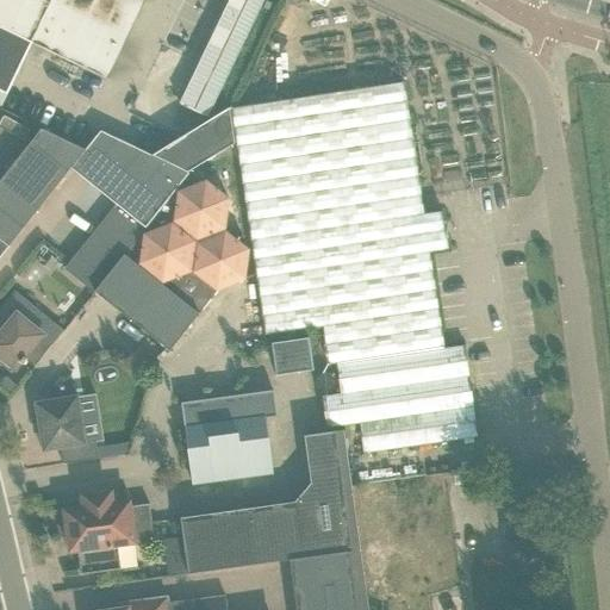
[(0,0),(0,105),(1,106),(31,44),(48,51),(104,79),(105,78),(104,78),(125,33),(125,35),(126,33),(126,32),(141,0),(0,0)]
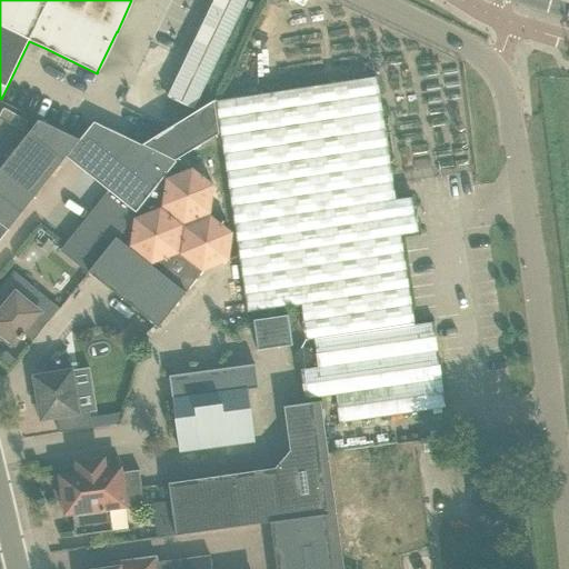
[(213,0),(167,96),(193,109),(246,0),(213,0)]
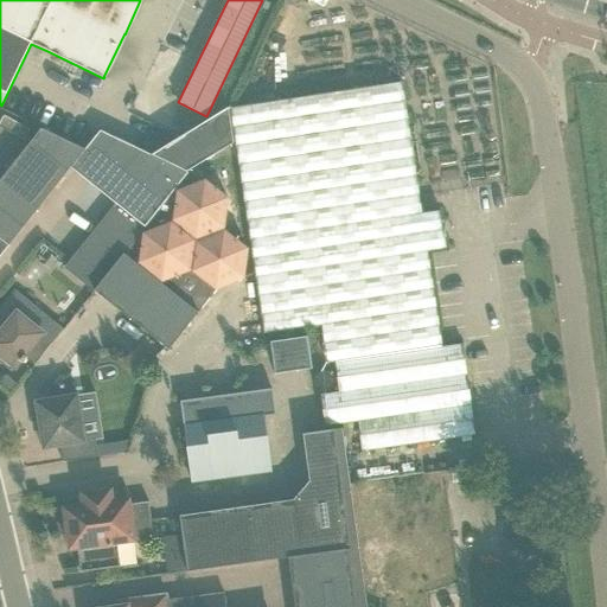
[(230,108),(229,109),(234,142),(236,142),(264,333),(321,325),(326,363),(334,362),(339,393),(320,395),(325,426),(357,421),(362,452),(474,435),(462,344),(441,347),(427,251),(446,249),(440,210),(421,212),(401,81),(230,108)]
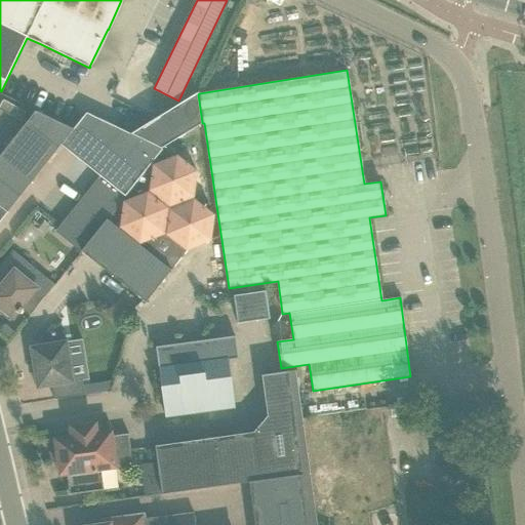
[(202,123),(198,94),(152,121),(132,134),(161,149),(202,123)]
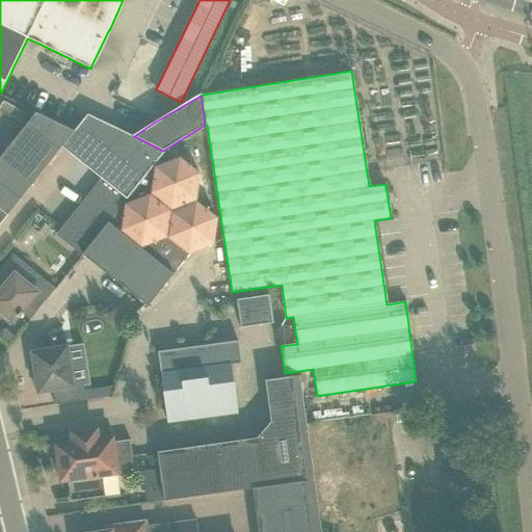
[(35,112),(0,157),(0,209),(7,215),(61,148),(74,131),(35,112)]
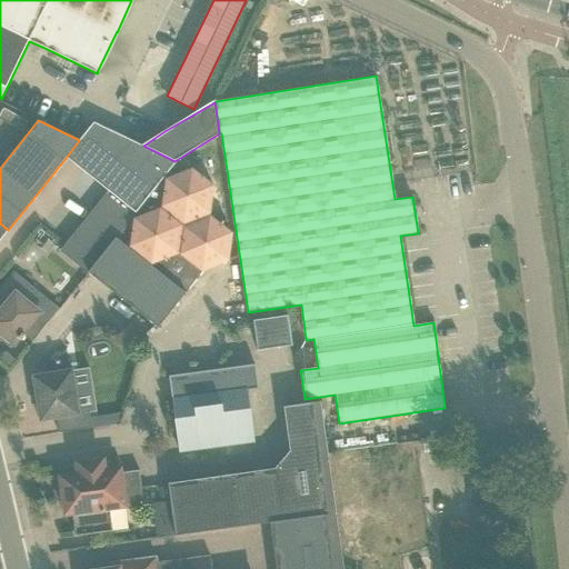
[(165,177),(176,162),(175,161),(143,146),(93,122),(79,140),(66,158),(108,190),(60,251),(88,272),(116,238),(136,212),(165,177)]
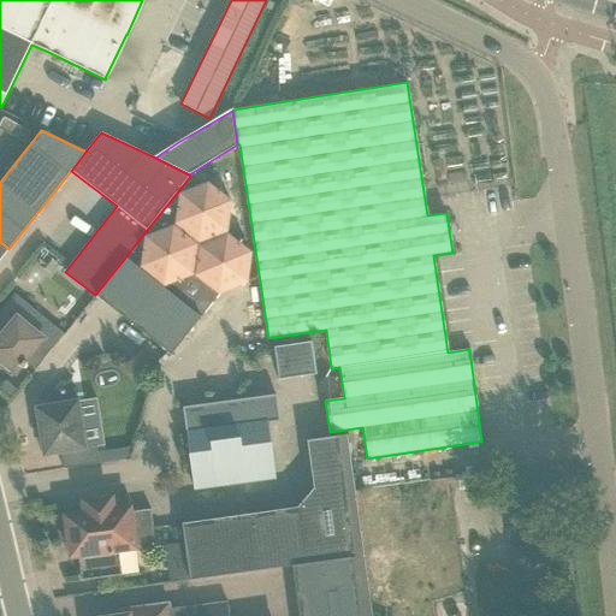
[(147,230),(125,258),(200,317),(219,294),(247,282),(250,253),(225,234),(231,202),(207,183),(181,194),(178,191),(147,230)]
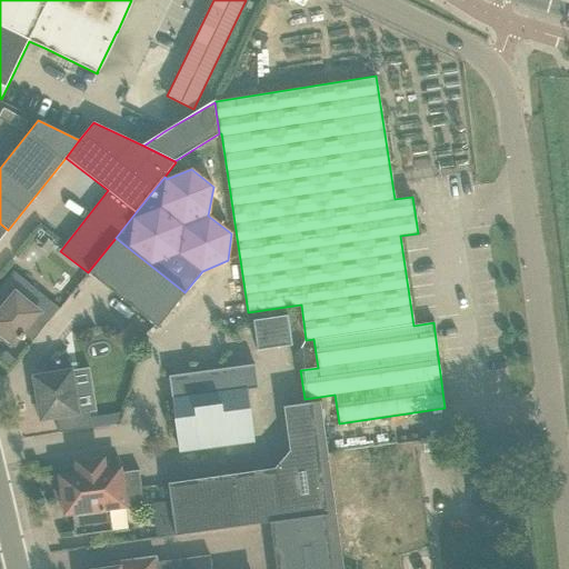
[(42,236),(36,245),(46,253),(53,245),(42,236)]
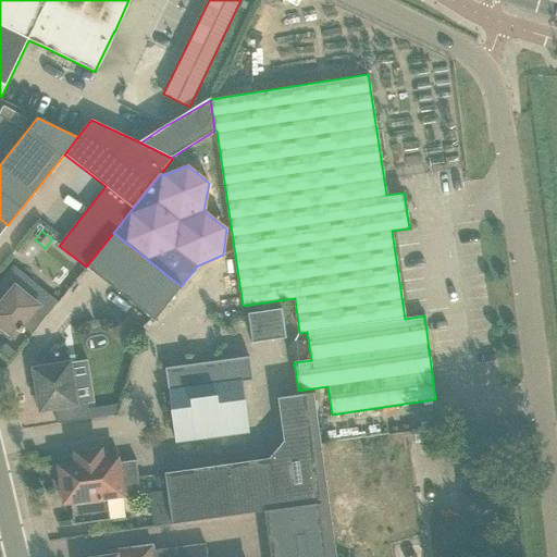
[(181,286),(113,233),(86,267),(155,321),(181,286)]
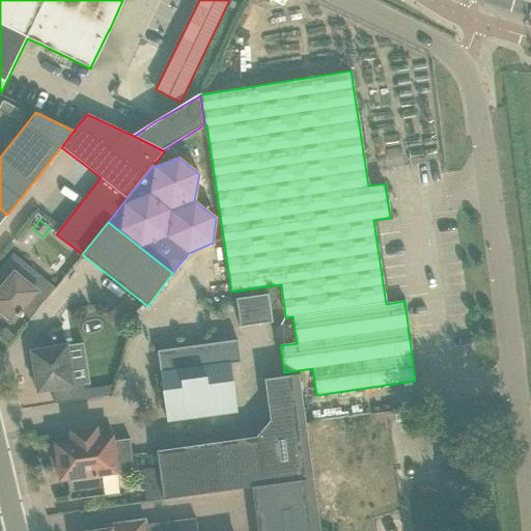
[(0,284),(3,287),(0,290),(0,314),(8,322),(10,318),(14,320),(18,316),(19,317),(23,313),(30,318),(54,289),(12,255),(0,271),(0,284)]
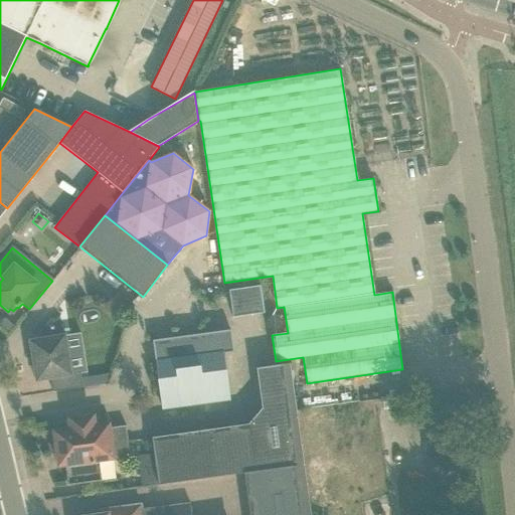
[(234,317),(265,312),(260,285),(229,290),(234,317)]
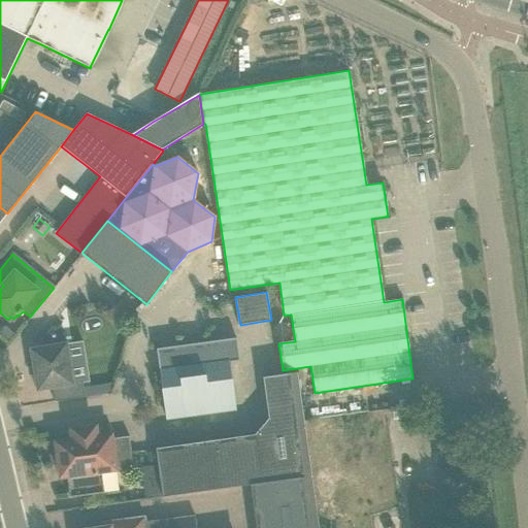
[(4,326),(0,330),(0,334),(8,341),(14,334),(4,326)]
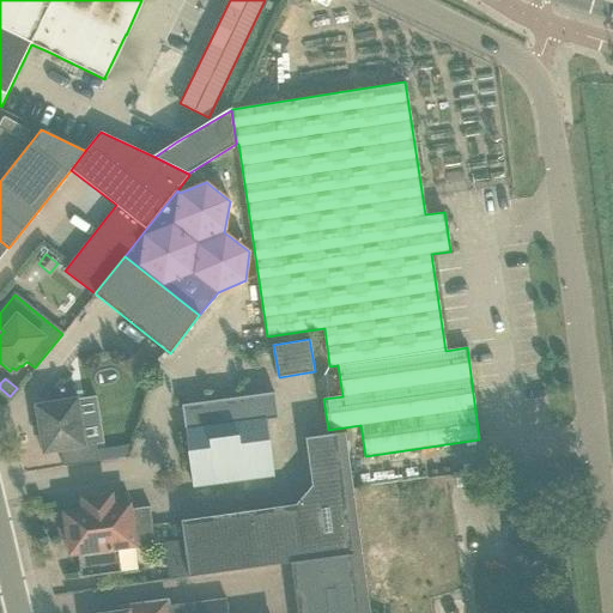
[(50,404),(36,406),(41,435),(43,448),(43,453),(60,450),(62,467),(98,461),(128,456),(131,444),(97,449),(96,444),(103,443),(96,396),(77,400),(74,386),(48,390),(50,404)]
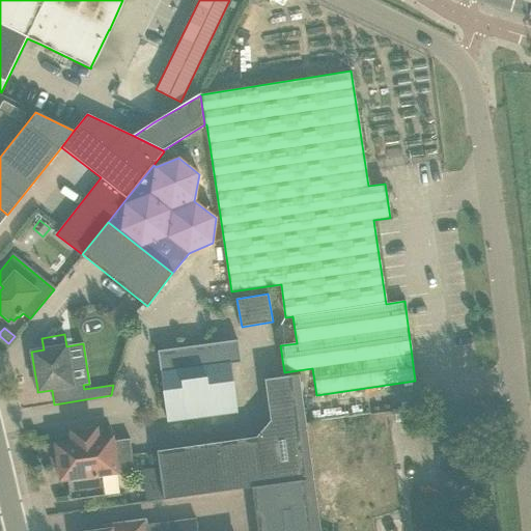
[(158,352),(167,421),(236,412),(230,364),(241,363),(238,340),(158,352)]
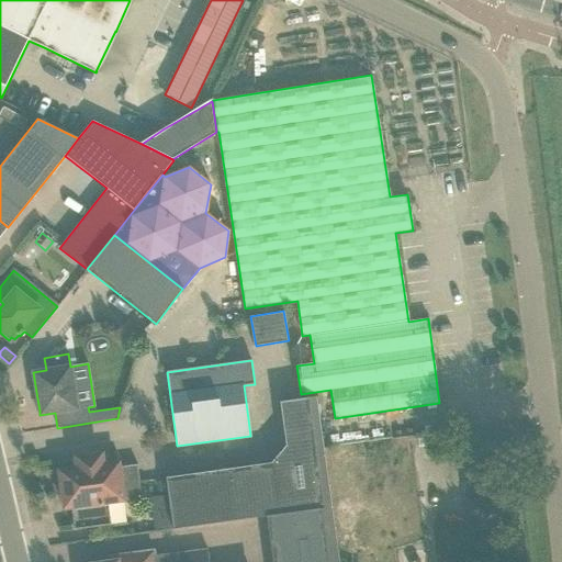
[(285,446),(322,440),(316,397),(279,402),(285,446)]
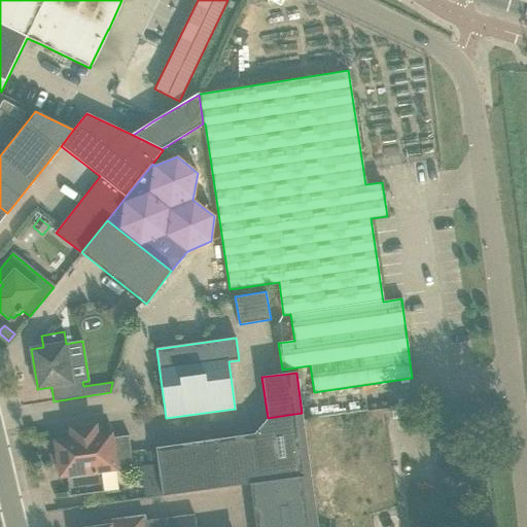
[(268,418),(253,433),(260,483),(311,476),(302,413),(268,418)]
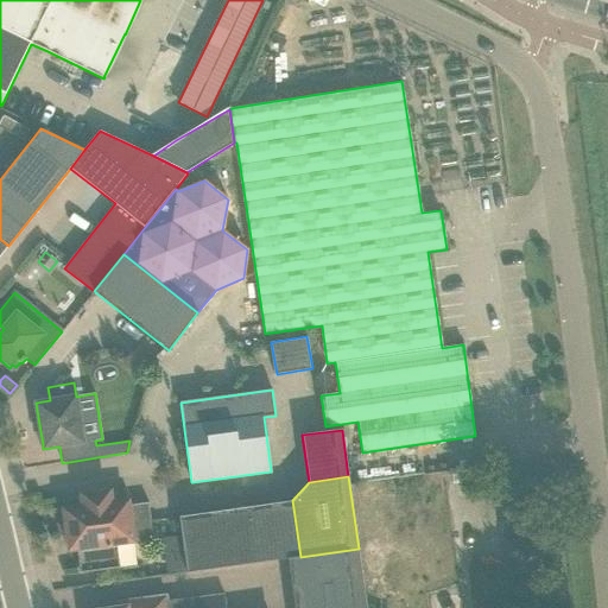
[(64,510),(68,534),(121,529),(122,536),(132,534),(128,505),(128,501),(114,504),(112,488),(78,493),(81,507),(64,510)]
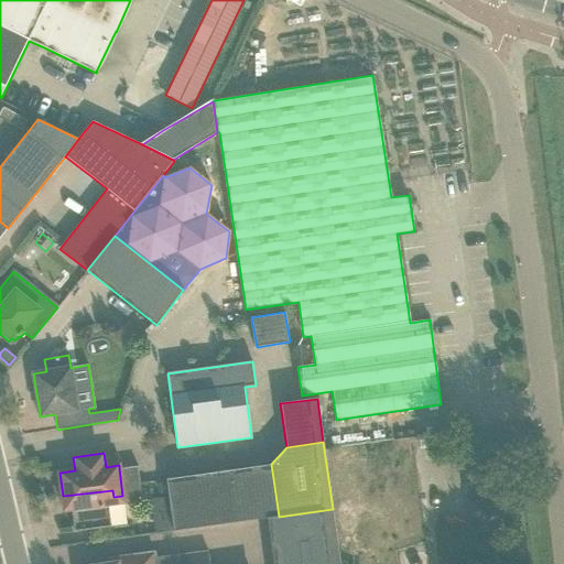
[(279,517),(271,464),(237,469),(243,521),(267,518),(279,517)]
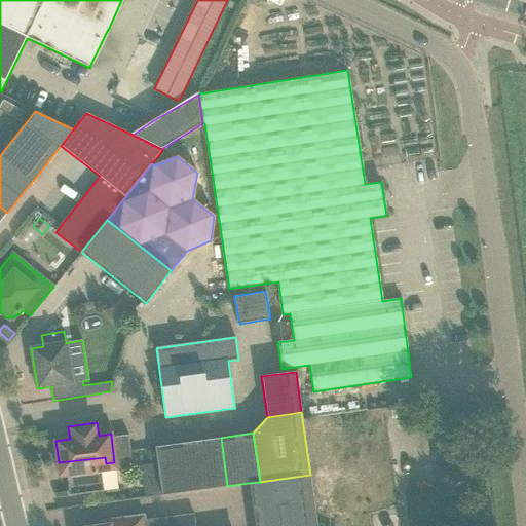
[(106,463),(105,457),(59,462),(61,476),(66,475),(69,496),(104,491),(101,471),(115,468),(115,466),(133,464),(128,435),(111,437),(114,462),(106,463)]
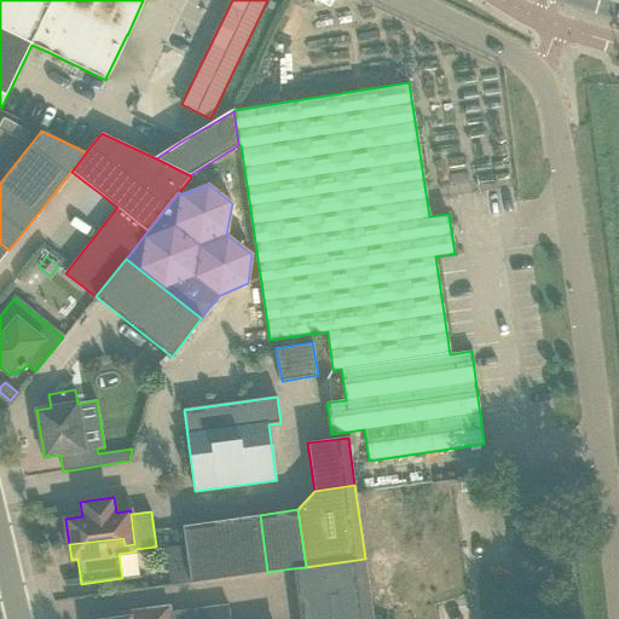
[(260,515),(221,520),(230,578),(267,572),(260,515)]
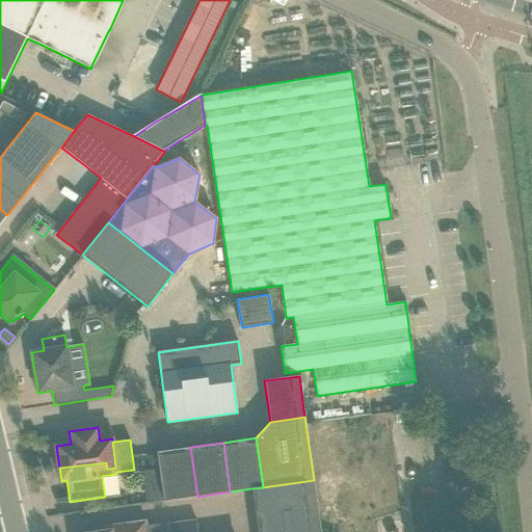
[(197,497),(190,447),(157,452),(160,474),(163,500),(163,501),(197,497)]
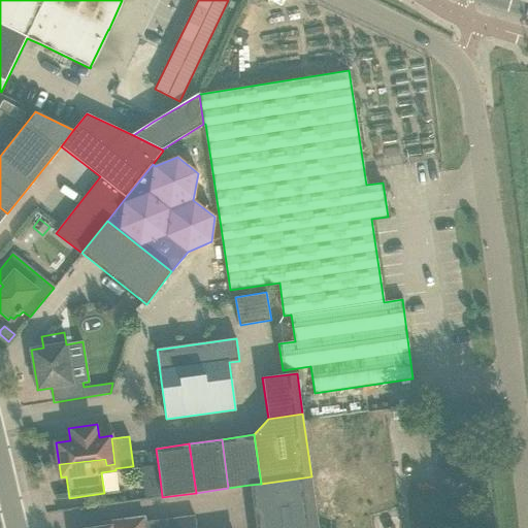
[(159,470),(141,472),(145,499),(162,496),(159,470)]
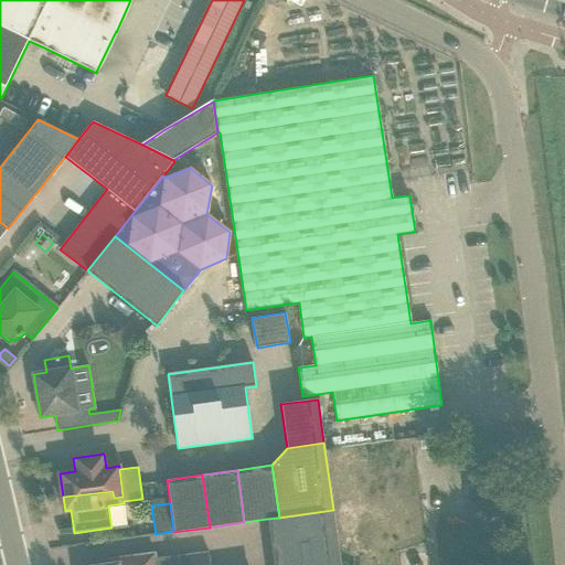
[(279,518),(267,519),(274,564),(340,564),(333,510),(279,518)]
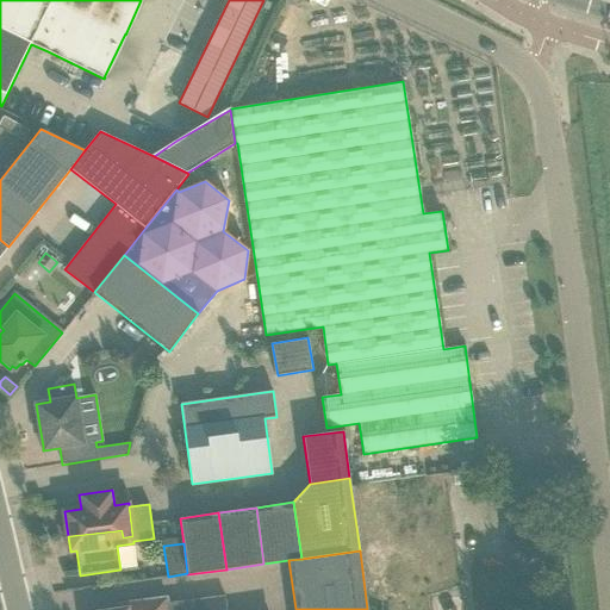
[(226,609),(224,595),(193,599),(193,601),(194,609),(226,609)]
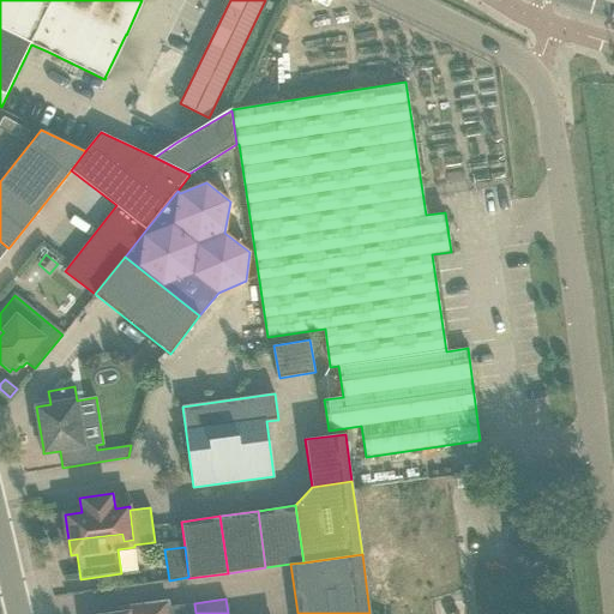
[(168,613),(167,608),(167,603),(120,609),(121,613),(119,613),(168,613)]
